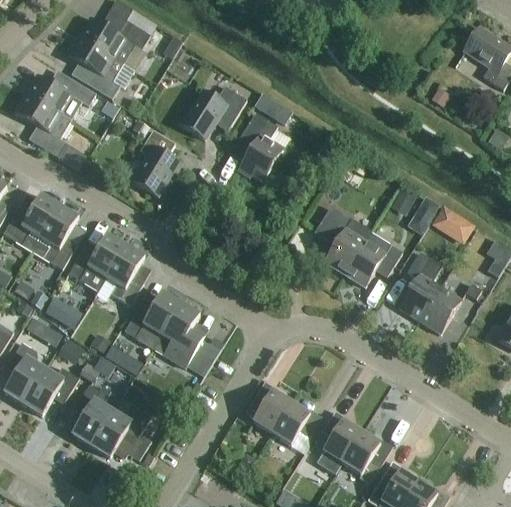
[(78,36),(123,63),(134,45),(141,49),(149,35),(126,20),(111,11),(102,24),(89,17),(78,36)]
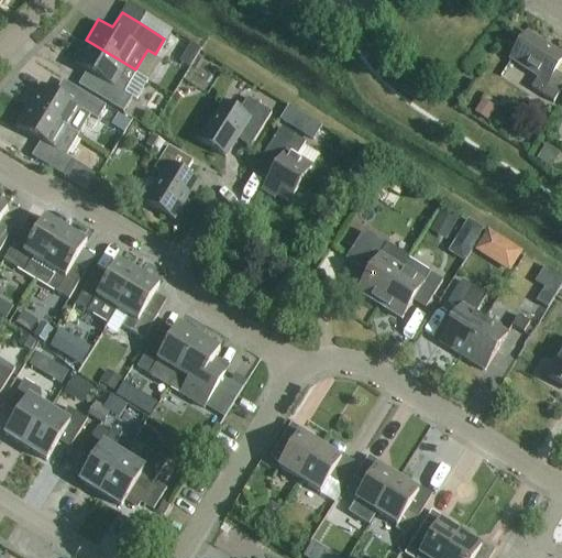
[(552,99),(561,83),(561,74),(553,68),(561,54),(561,53),(526,30),(509,56),(537,74),(530,85),(552,99)]
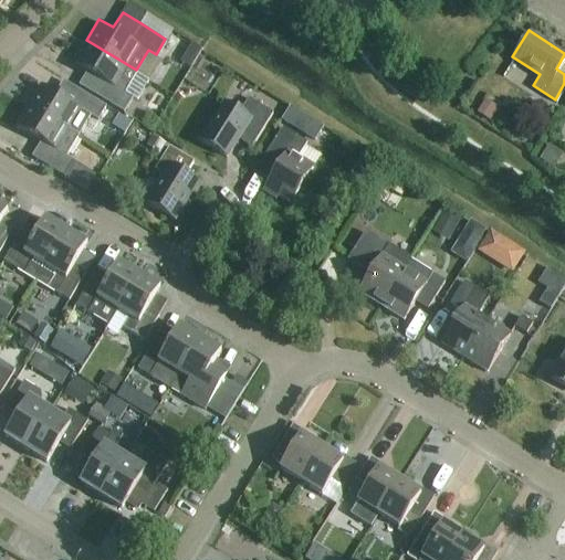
[(124,88),(136,70),(86,40),(73,61),(89,70),(80,83),(123,108),(132,94),(124,88)]
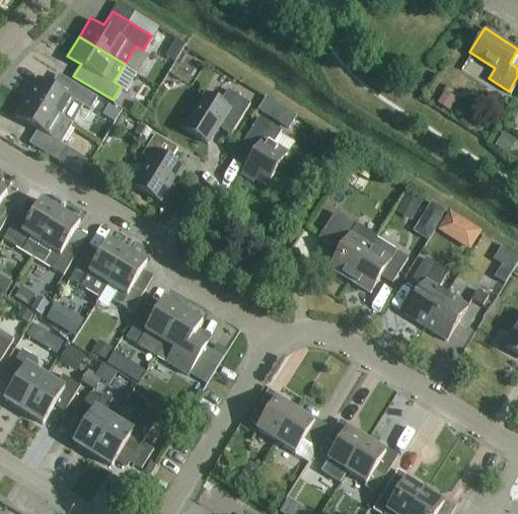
[(25,93),(62,116),(68,105),(77,111),(82,102),(89,106),(96,94),(60,72),(53,84),(37,75),(25,93)]
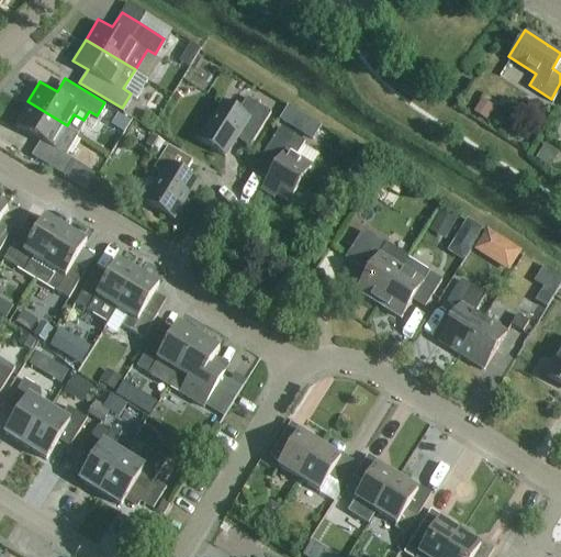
[(270,109),(246,95),(237,109),(223,100),(199,137),(224,153),(239,129),(253,137),(270,109)]
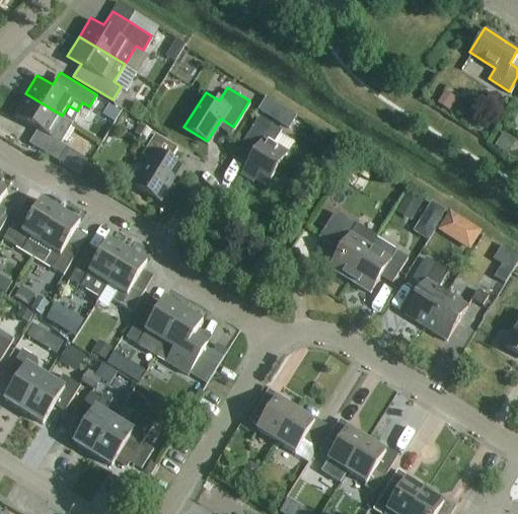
[(448,108),(456,96),(445,89),(437,101),(448,108)]
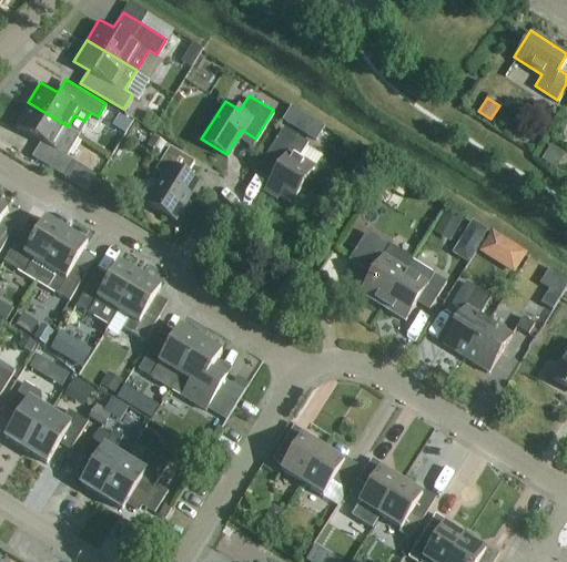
[(63,173),(72,157),(66,153),(78,133),(68,126),(28,102),(14,124),(40,139),(31,154),(37,157),(63,173)]
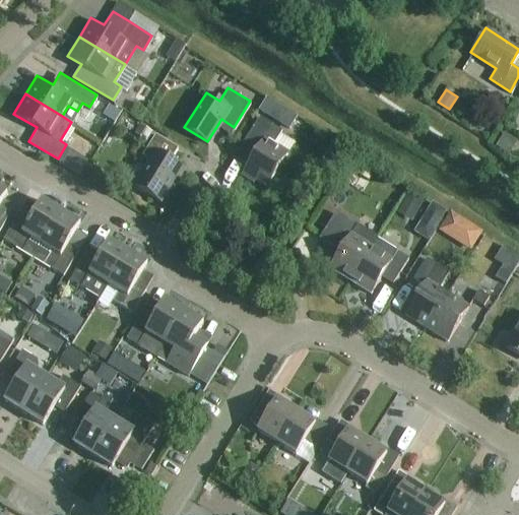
[(265,94),(257,108),(288,127),(297,114),(265,94)]
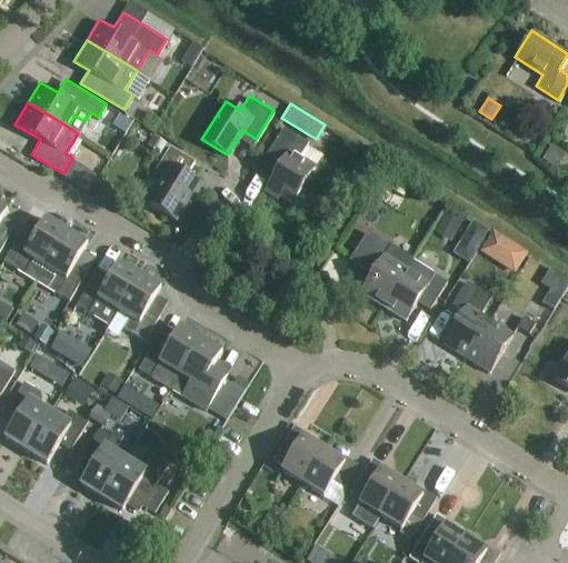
[(279,193),(291,201),(315,164),(299,154),(308,140),(284,124),(263,156),(260,162),(275,172),(271,178),(265,189),(277,197),(279,193)]
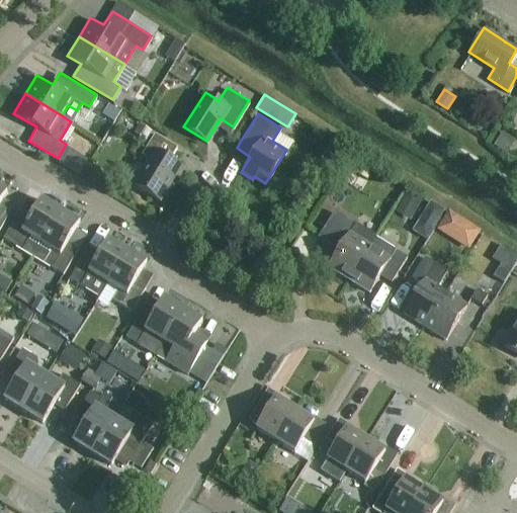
[(146,138),(152,129),(140,121),(134,131),(146,138)]
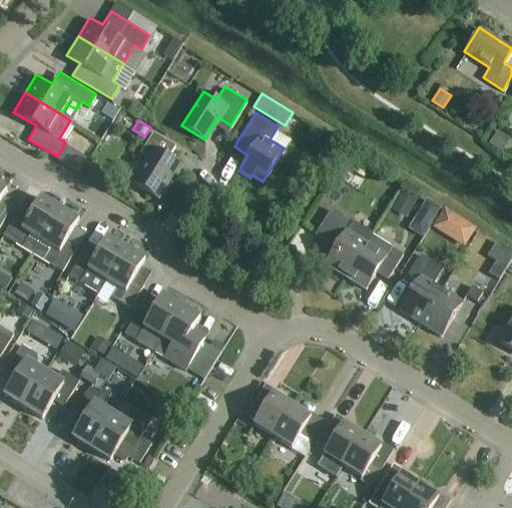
[(167,183),(180,163),(167,155),(174,143),(152,129),(139,150),(147,155),(131,180),(156,196),(165,182),(167,183)]
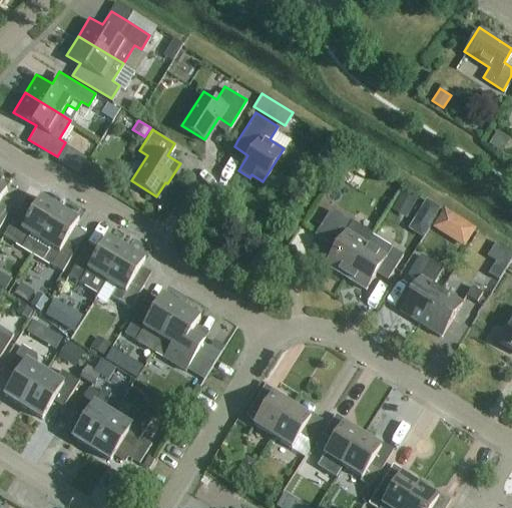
[(501,150),(510,137),(497,129),(489,142),(501,150)]
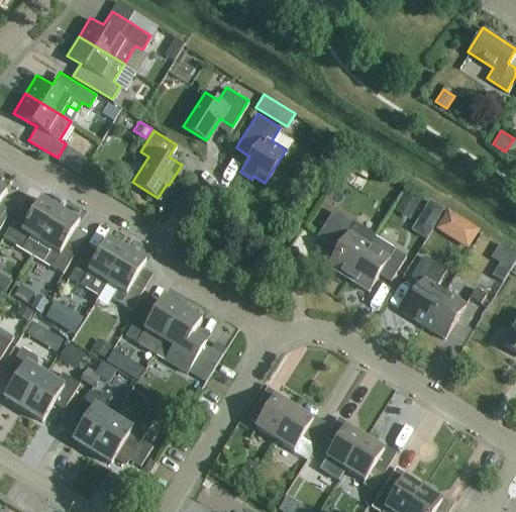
[(412,211),(420,198),(406,189),(398,202),(412,211)]
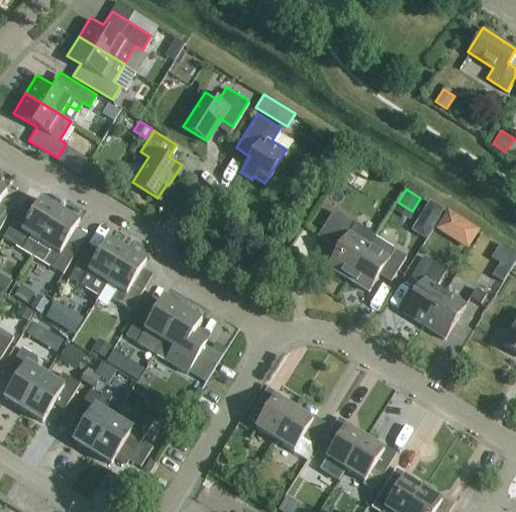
[(22,247),(32,253),(60,208),(40,197),(29,214),(19,207),(2,235),(22,247)]
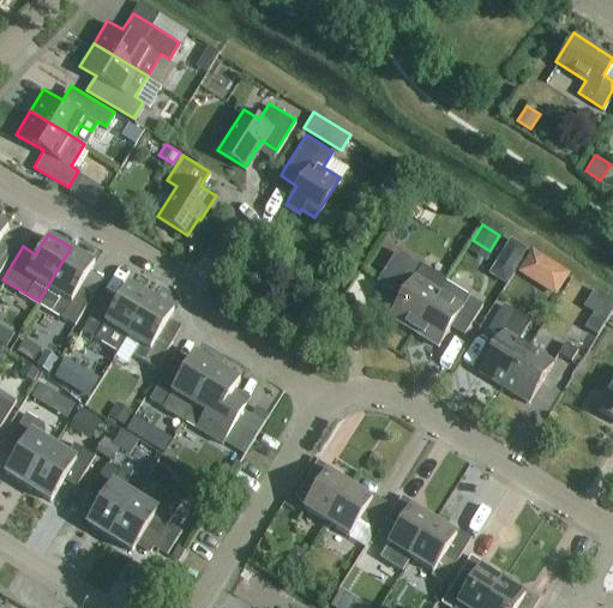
[(511,235),(500,253),(516,263),(527,246),(511,235)]
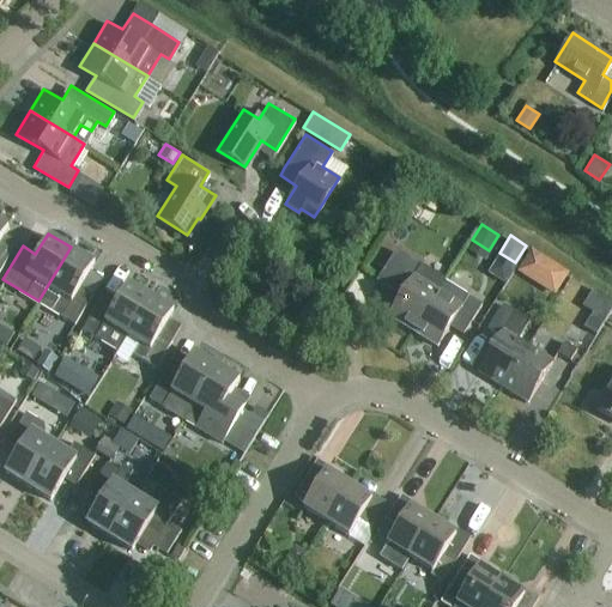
[(71,247),(38,301),(50,308),(73,322),(92,292),(79,284),(94,260),(71,247)]
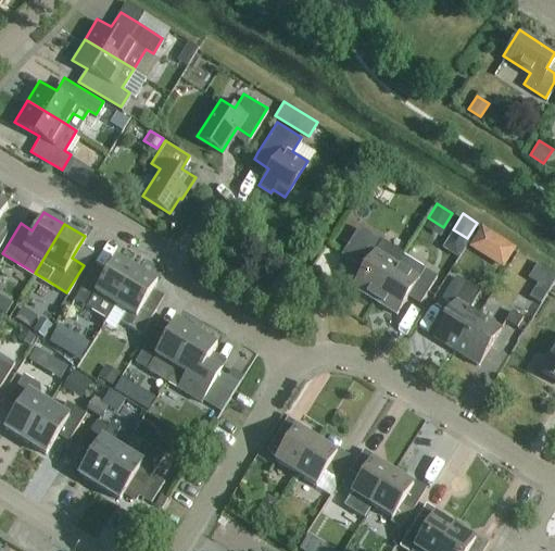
[(481,225),(468,246),(486,255),(497,236),(481,225)]
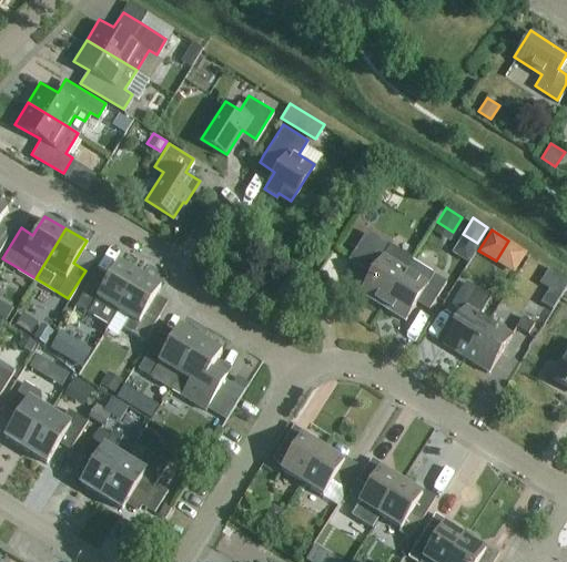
[(382,304),(411,258),(376,236),(362,259),(374,267),(360,290),(382,304)]
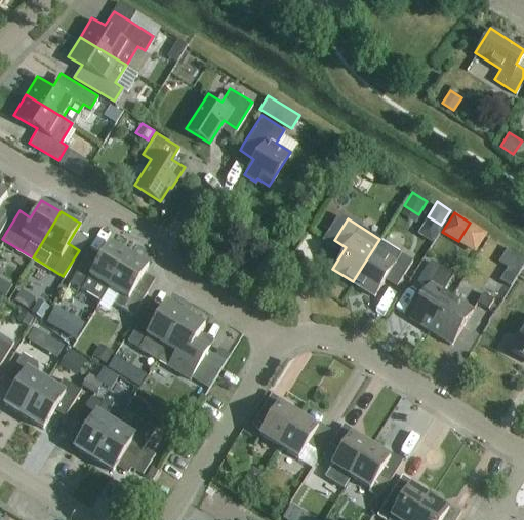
[(379,239),(353,281),(373,294),(387,273),(398,280),(411,258),(379,239)]
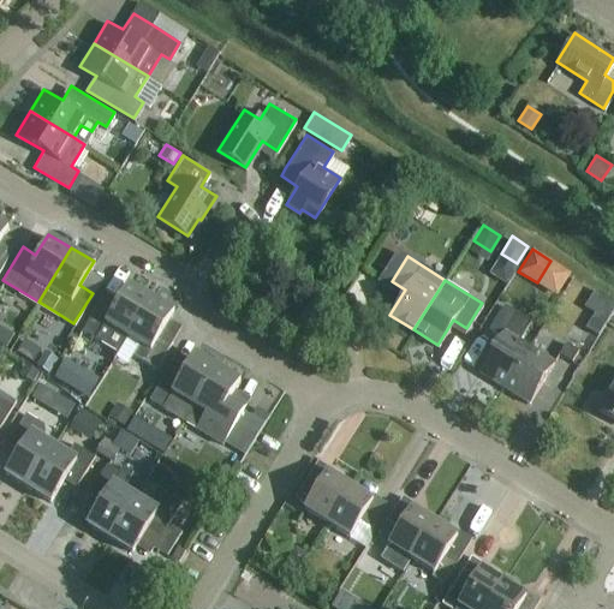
[(126,334),(150,296),(127,281),(113,305),(100,297),(81,328),(117,350),(126,334)]
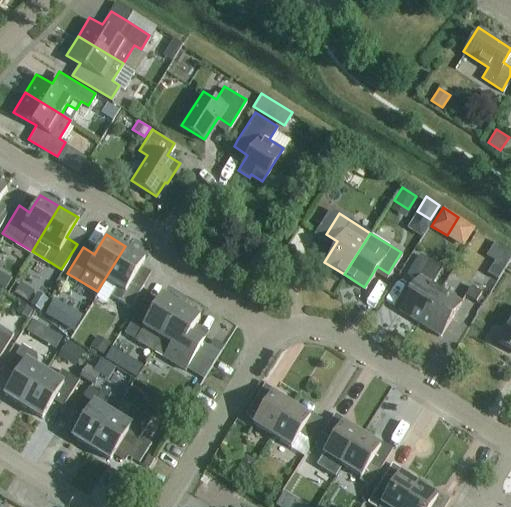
[(510,256),(510,250),(495,240),(486,254),(495,260),(487,272),(497,278),(510,256)]
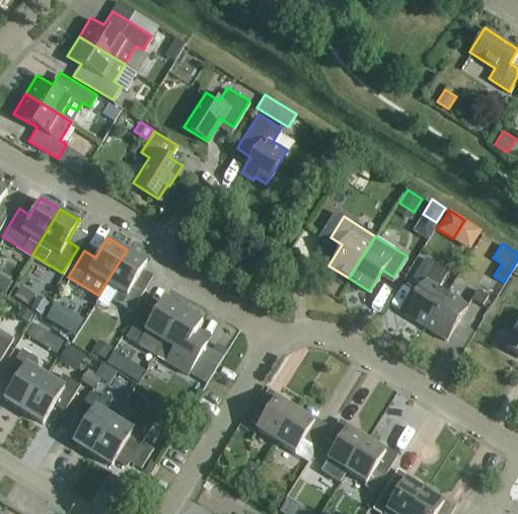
[(127,249),(106,282),(117,288),(112,297),(131,309),(145,287),(134,281),(146,261),(127,249)]
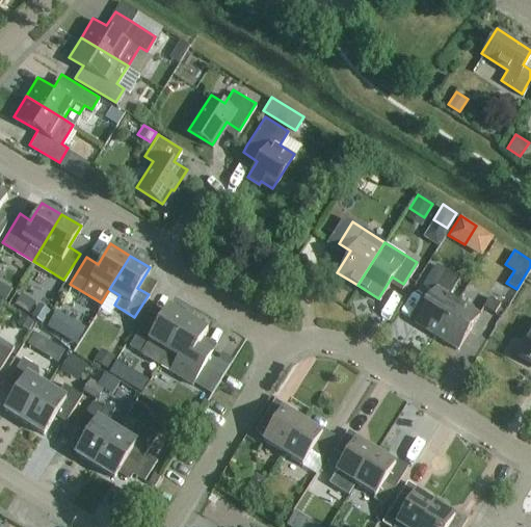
[(435,334),(457,298),(448,292),(458,277),(435,262),(422,284),(432,290),(414,320),(435,334)]
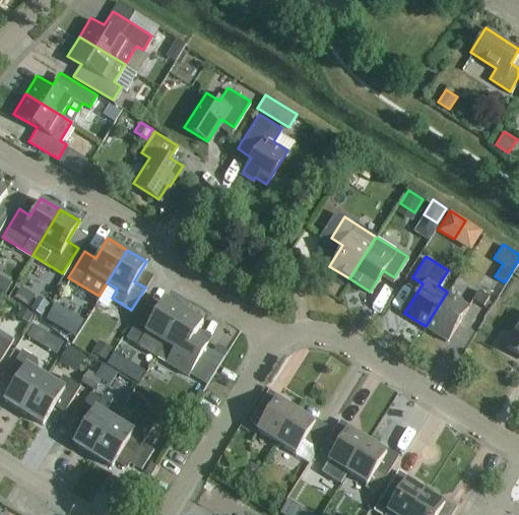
[(478,288),(472,298),(482,304),(489,295),(478,288)]
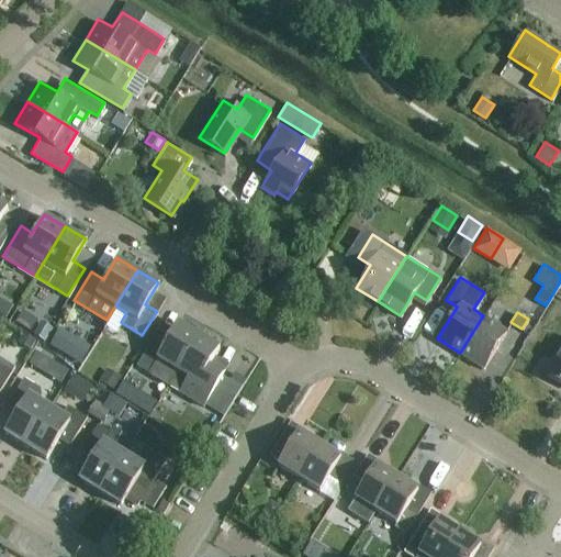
[(483,315),(460,353),(482,367),(506,330),(483,315)]
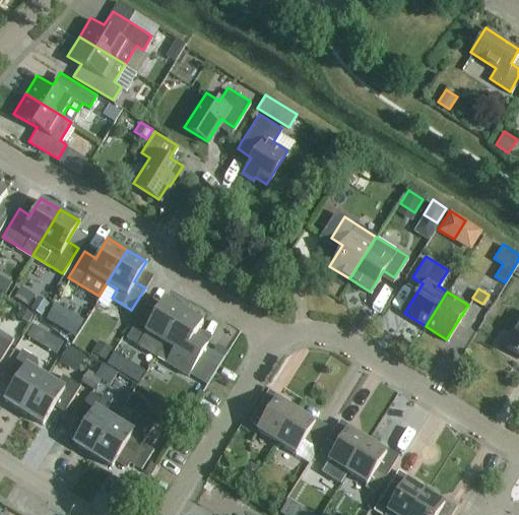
[(29,308),(42,315),(49,303),(37,296),(29,308)]
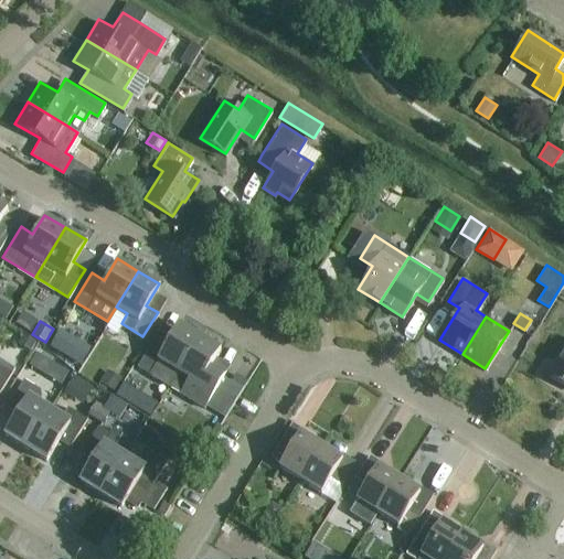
[(178,371),(199,334),(178,322),(173,330),(162,347),(150,341),(138,361),(160,374),(166,364),(178,371)]
